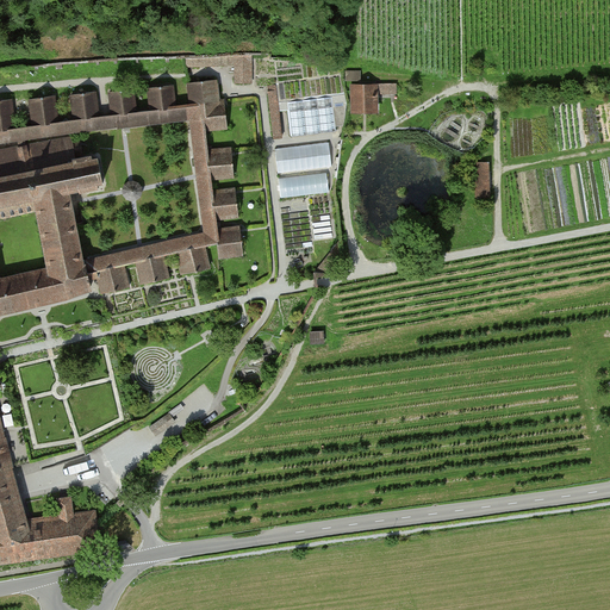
[(187,57),(188,66),(219,66),(236,63),(236,82),(251,82),(251,63),(251,54),(236,54),(228,54),(187,57)]
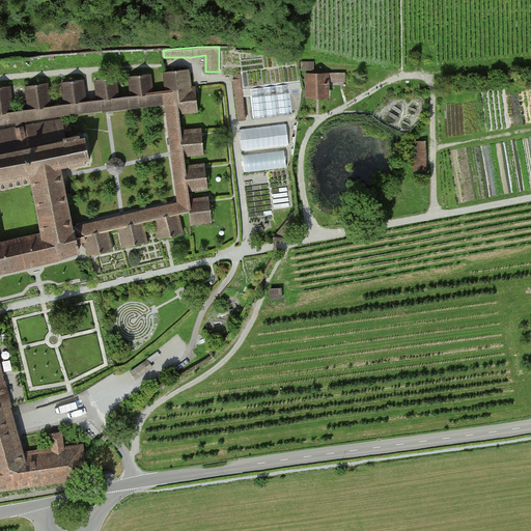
[(167,91),(176,90),(191,88),(189,70),(166,72),(165,73),(167,91)]
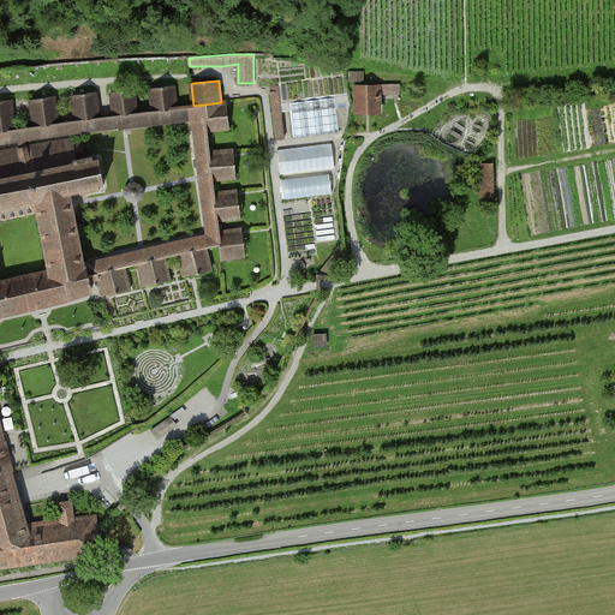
[(279,85),(272,87),(272,88),(272,93),(278,139),(285,138),(279,93),(279,88),(279,85)]
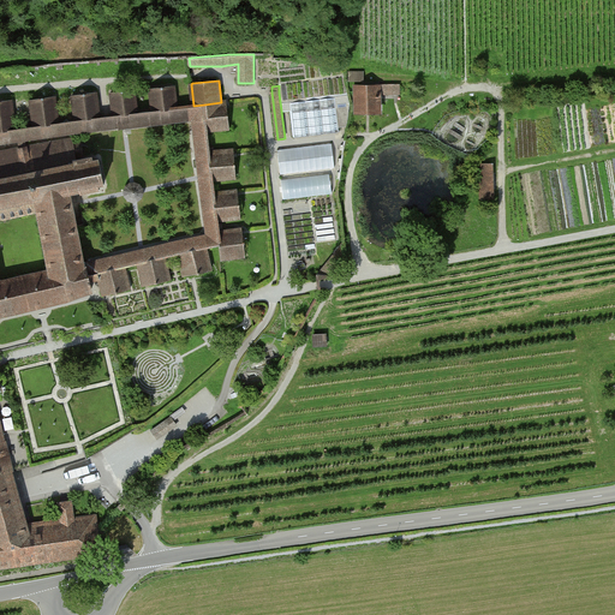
[(174,87),(150,89),(154,112),(177,108),(174,87)]
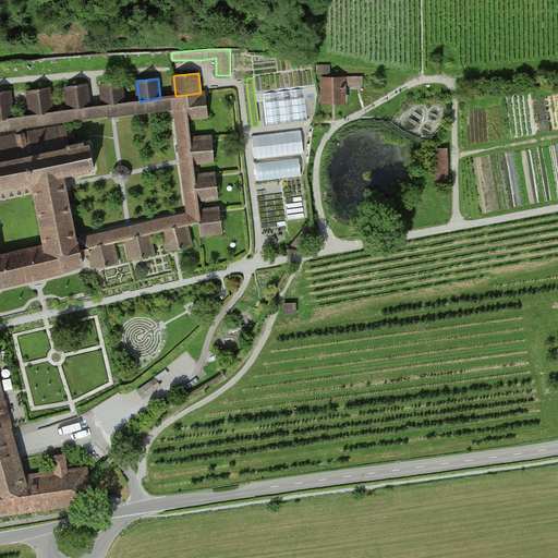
[(348,80),(323,81),(323,109),(348,109),(348,80)]
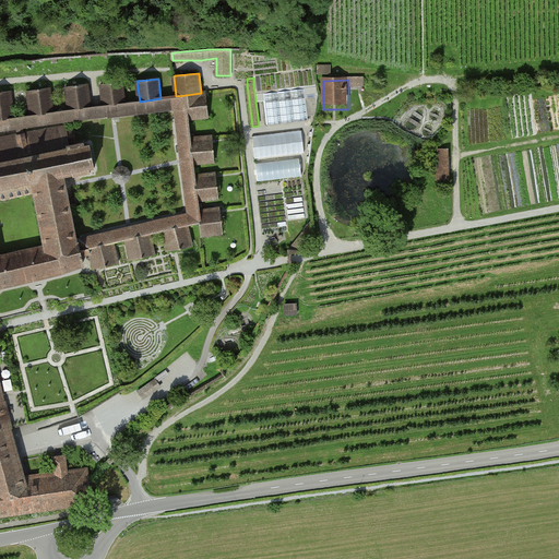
[(364,81),(352,82),(352,92),(364,92),(364,81)]
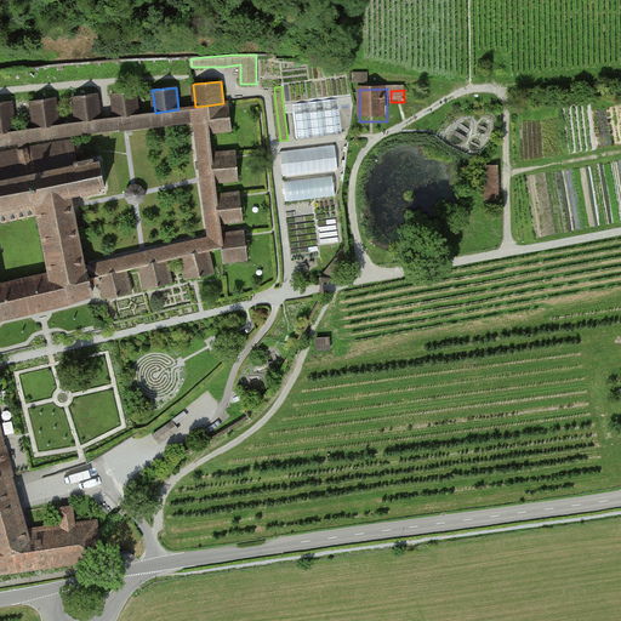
[(136,91),(113,93),(115,118),(138,114),(136,91)]
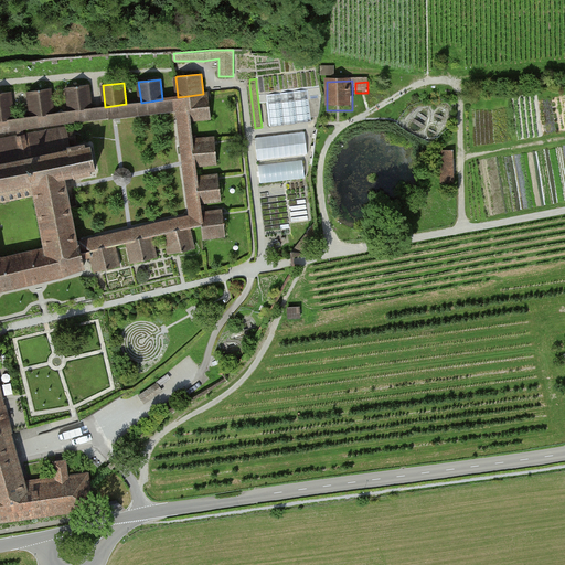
[(88,85),(66,88),(70,112),(92,108),(88,85)]
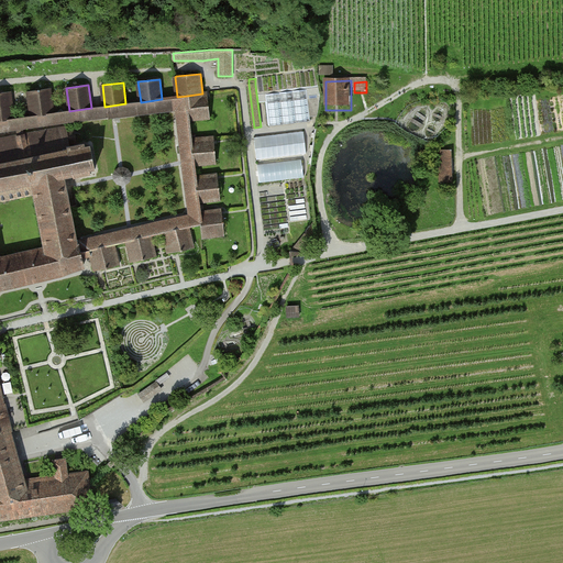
[(51,89),(29,91),(32,116),(54,113),(51,89)]
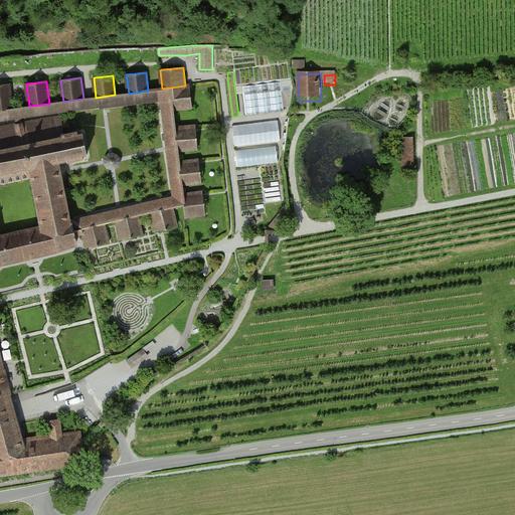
[(256,84),(243,87),(244,93),(247,116),(260,114),(272,113),(285,111),(281,82),(269,83),(256,84)]
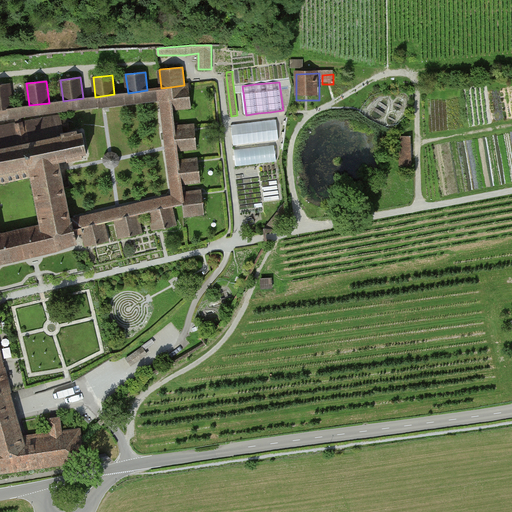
[(9,83),(0,84),(0,109),(13,108),(9,83)]
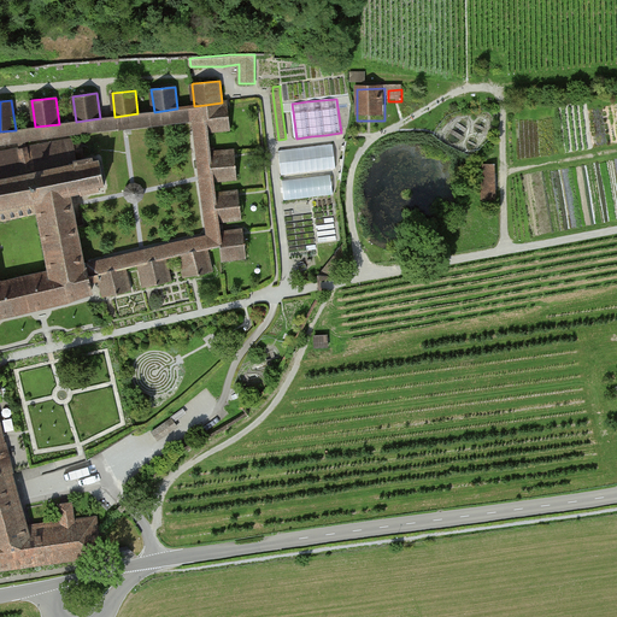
[(222,103),(205,105),(209,131),(231,129),(229,107),(228,104),(228,103),(222,103)]
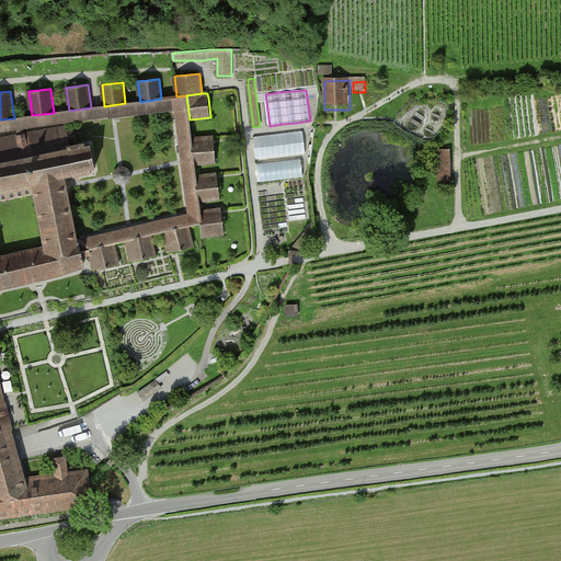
[(202,224),(201,212),(199,205),(199,201),(196,176),(195,164),(191,136),(190,119),(186,95),(176,96),(161,99),(140,102),(125,103),(104,106),(91,107),(69,111),(64,111),(61,109),(59,112),(54,113),(32,115),(25,116),(22,114),(21,117),(14,118),(0,119),(0,130),(16,128),(23,127),(66,122),(105,116),(110,116),(110,117),(115,116),(175,110),(182,162),(189,214),(129,228),(79,240),(81,252),(82,256),(87,255),(91,254),(90,250),(114,244),(126,241),(151,236),(163,232),(187,227),(201,224),(202,224)]
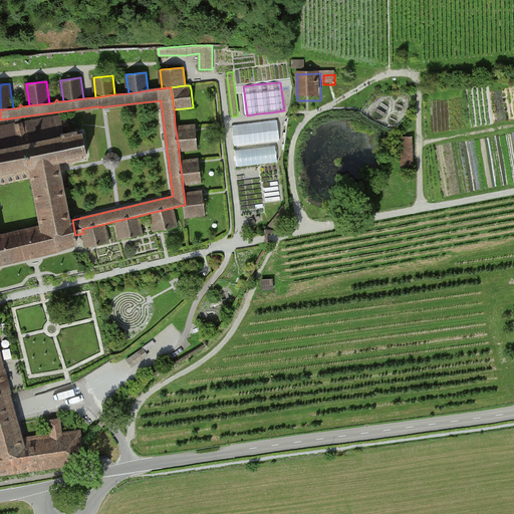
[(0,126),(0,262),(0,263),(5,262),(34,255),(47,252),(51,251),(75,243),(77,242),(75,235),(74,231),(72,220),(72,219),(70,219),(61,172),(59,162),(29,168),(0,174),(0,149),(61,136),(61,135),(63,134),(63,131),(69,130),(68,118),(62,120),(60,117),(47,118),(22,123),(17,124),(0,126)]
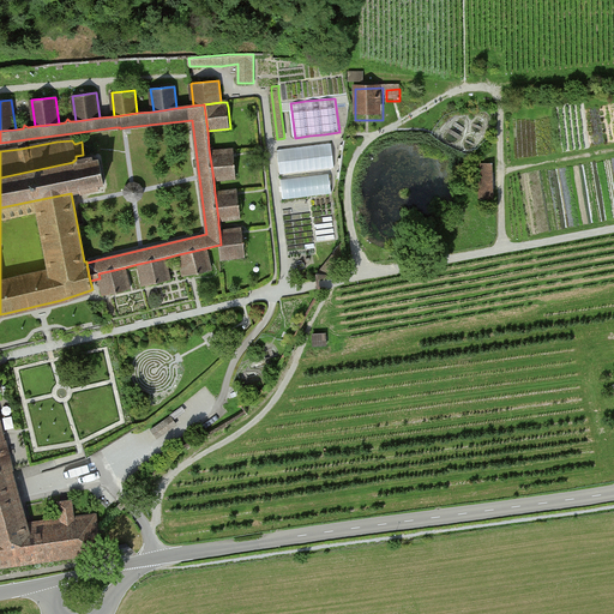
[(332,144),(278,150),(281,174),(335,168),(332,144)]
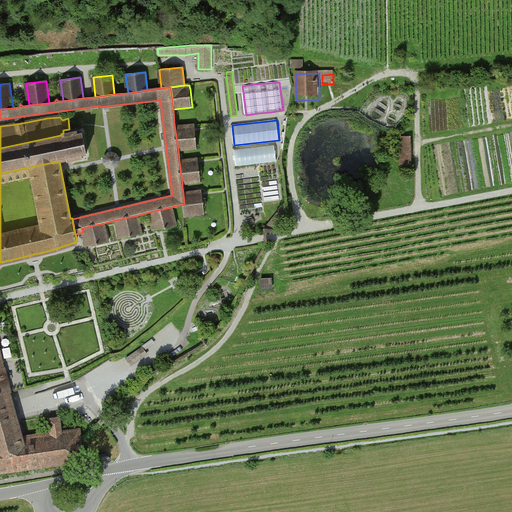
[(177,123),(174,124),(178,150),(197,148),(195,129),(195,126),(195,125),(178,127),(177,123)]
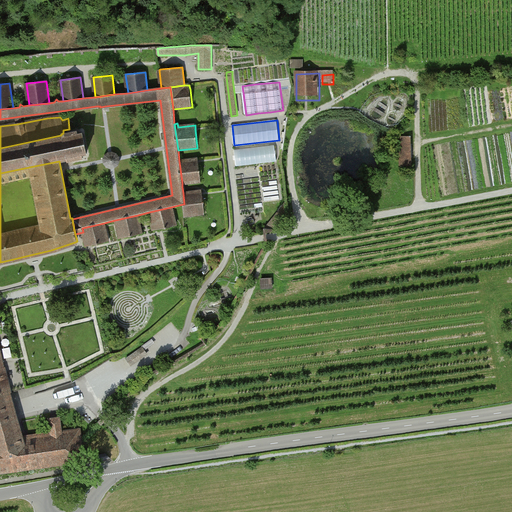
[(61,135),(0,148),(0,173),(29,167),(59,161),(67,159),(67,161),(83,158),(83,155),(87,154),(82,133),(78,134),(77,130),(63,133),(61,134),(61,135)]
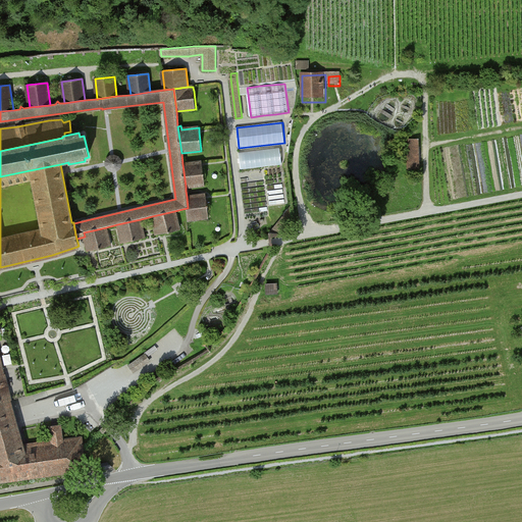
[(422,143),(409,143),(409,173),(422,173),(422,143)]
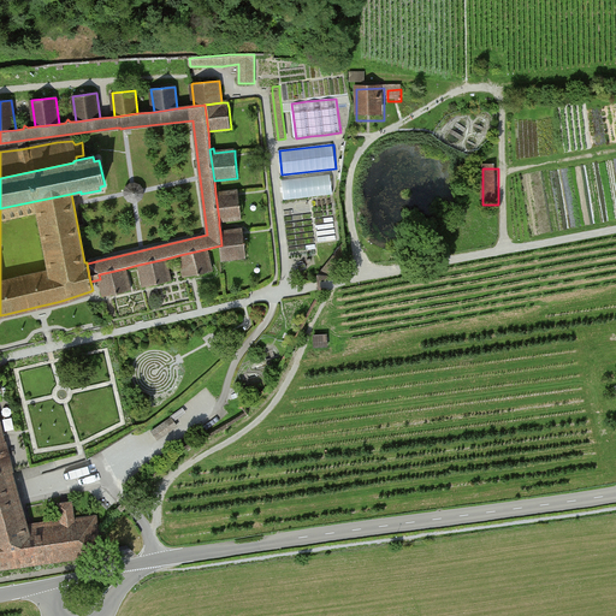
[(138,202),(142,200),(144,195),(143,190),(141,187),(136,184),(131,184),(128,188),(125,193),(126,197),(129,201),(134,203),(138,202)]
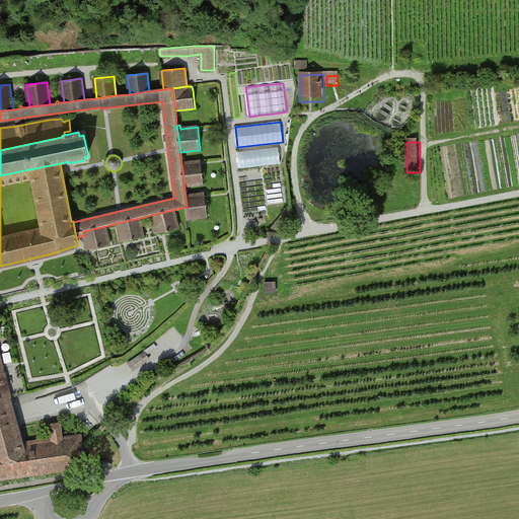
[(201,160),(181,163),(184,186),(203,183),(201,164),(201,161),(201,160)]
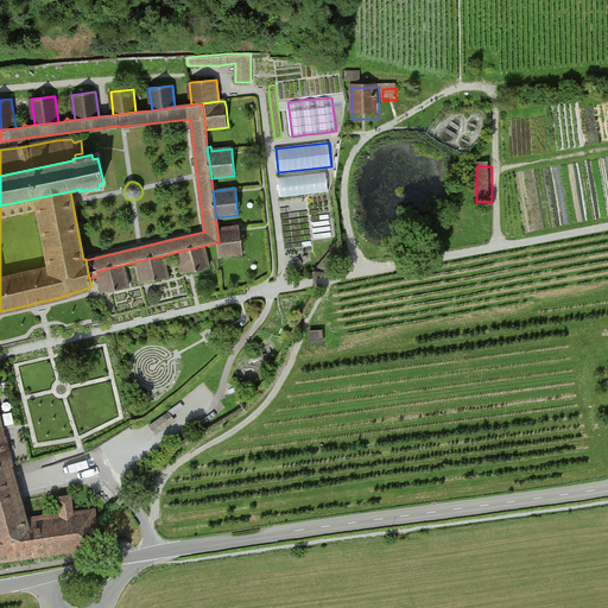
[(220,221),(216,222),(217,229),(219,242),(217,242),(219,258),(220,258),(221,258),(221,257),(244,253),(240,230),(240,228),(240,227),(220,229),(220,221)]
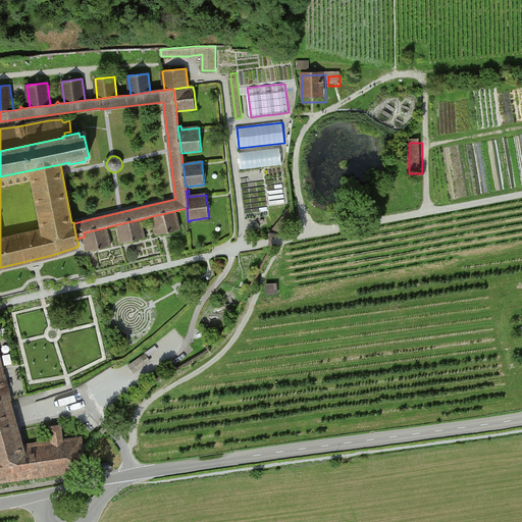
[(174,211),(152,216),(157,235),(160,235),(161,233),(179,229),(174,211)]
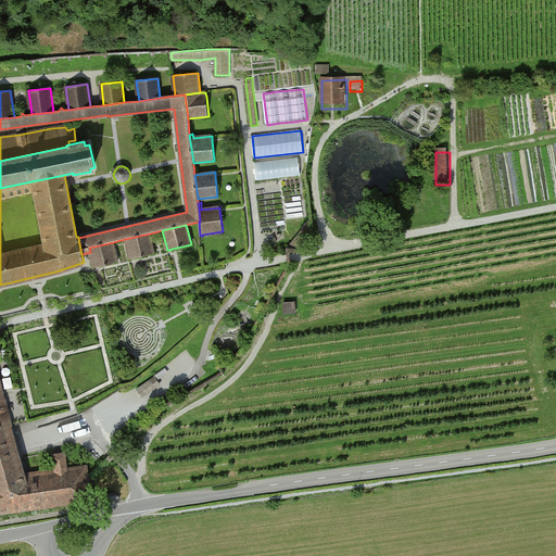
[(150,234),(125,239),(130,258),(134,258),(154,253),(150,234)]
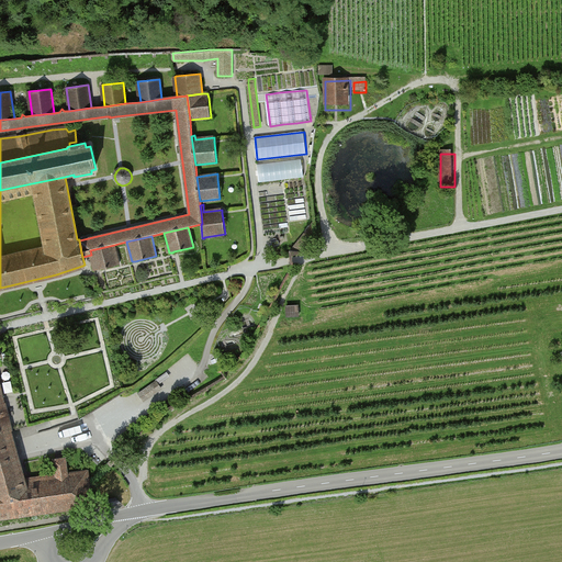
[(114,245),(90,250),(91,255),(96,270),(98,270),(119,265),(114,245)]
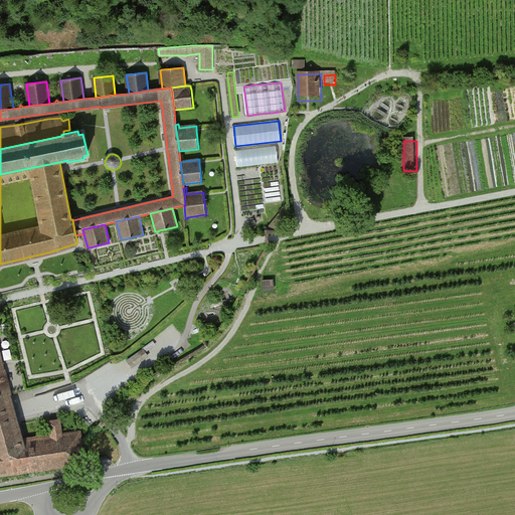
[(275,283),(263,284),(264,296),(276,296),(275,283)]
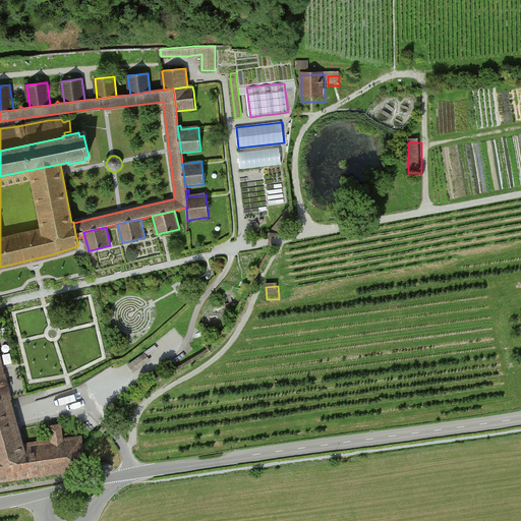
[(129,365),(133,371),(150,360),(146,353),(129,365)]
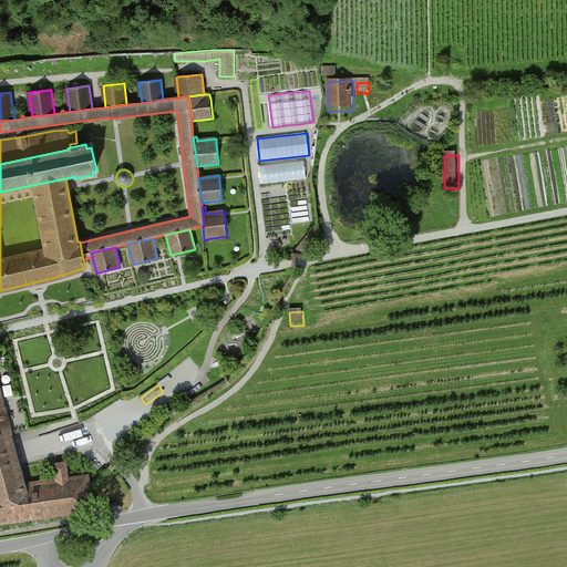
[(0,436),(10,434),(4,408),(3,409),(0,394),(0,436)]
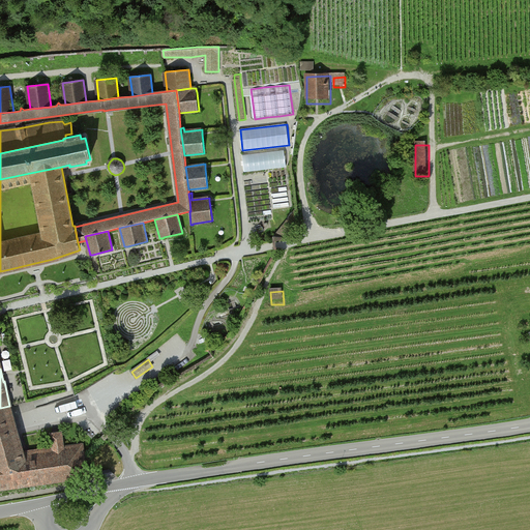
[(9,406),(0,408),(0,455),(23,452),(9,406)]
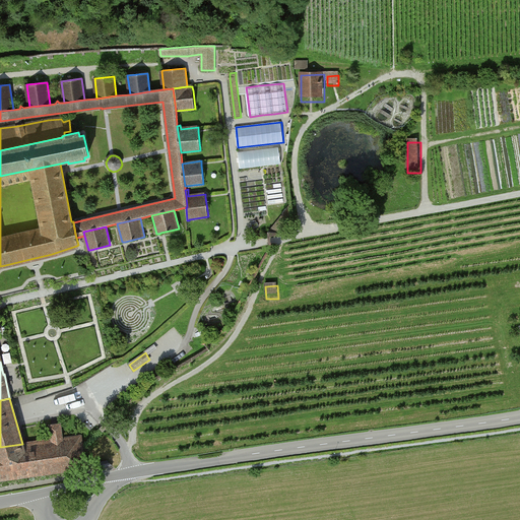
[(25,444),(22,444),(24,460),(26,475),(85,467),(82,449),(80,436),(63,438),(60,424),(59,424),(55,425),(52,425),(50,426),(52,440),(25,444)]
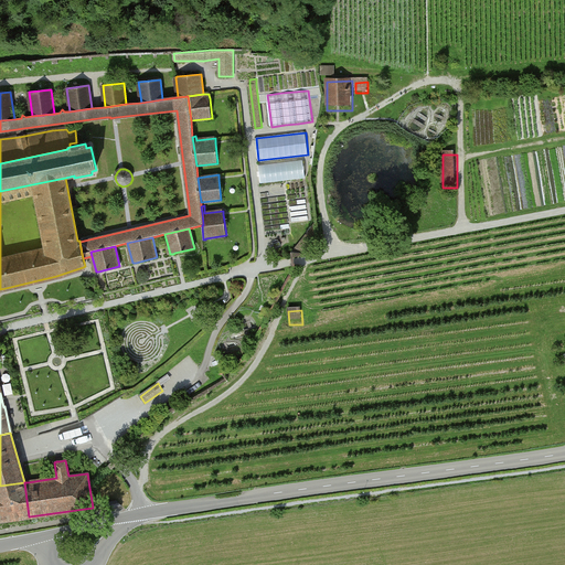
[(27,500),(24,482),(0,486),(0,521),(29,516),(27,500)]
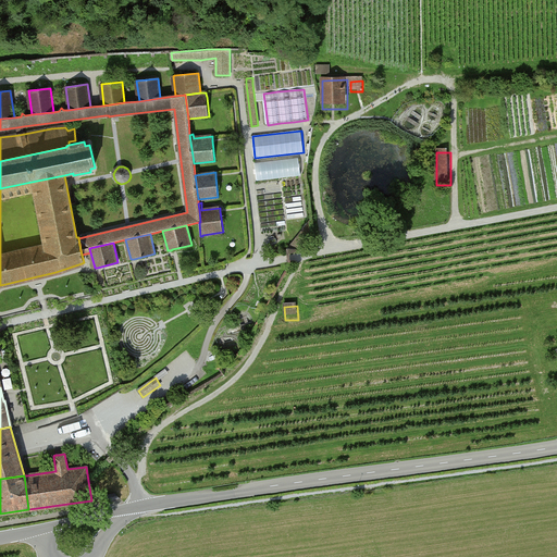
[(103,498),(104,503),(121,498),(115,492),(102,495),(103,498)]
